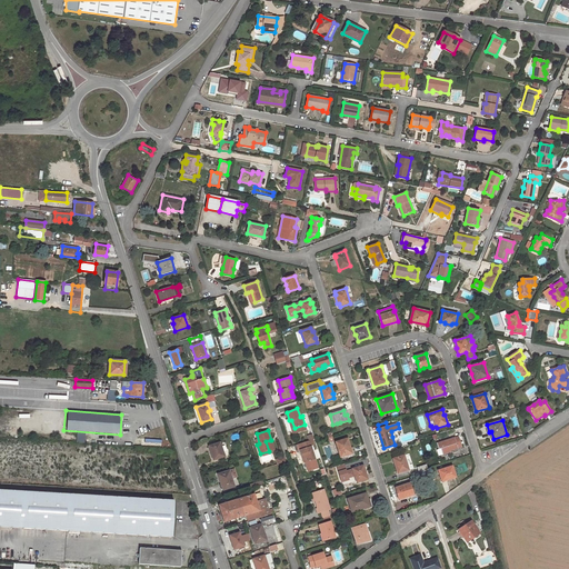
[(439,449),(441,448),(442,455),(450,452),(450,451),(452,450),(462,447),(459,437),(437,443),(439,449)]
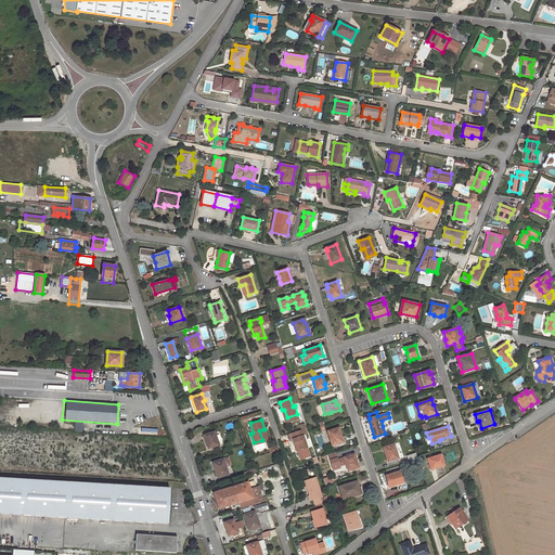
[(339,427),(327,431),(332,446),(344,442),(339,427)]
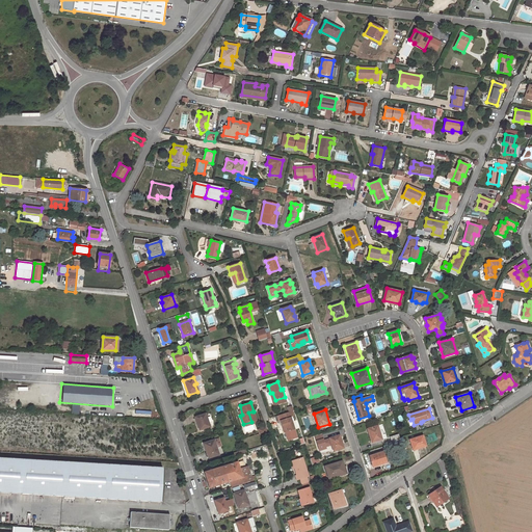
[(205,418),(207,418),(206,414),(195,417),(200,429),(208,427),(205,418)]
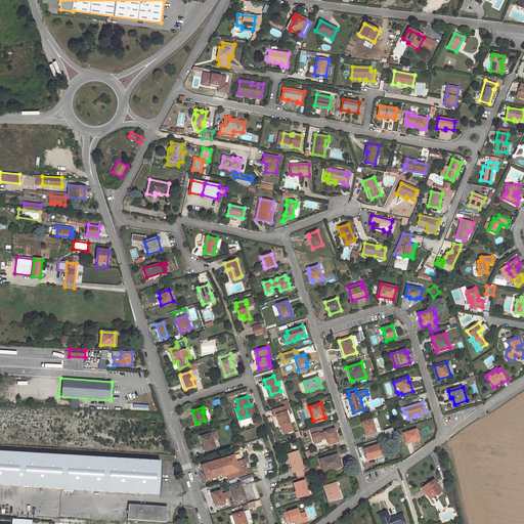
[(291,423),(287,410),(281,412),(276,413),(277,418),(278,418),(281,426),(284,434),(290,432),(290,430),(292,429),(290,423),(291,423)]
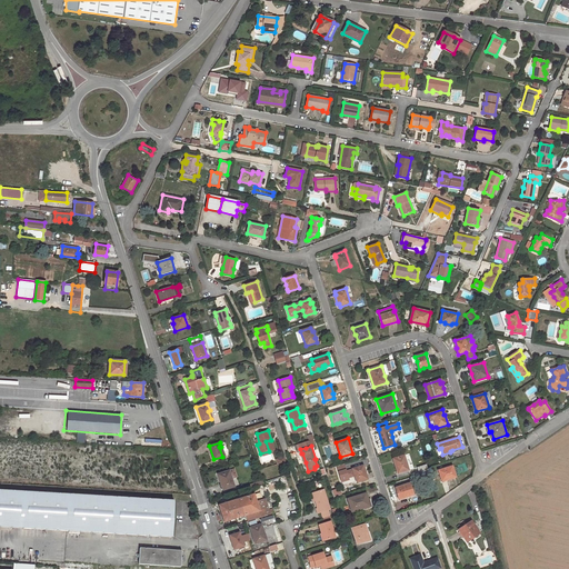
[(393,459),(397,470),(400,469),(401,472),(409,470),(403,456),(393,459)]
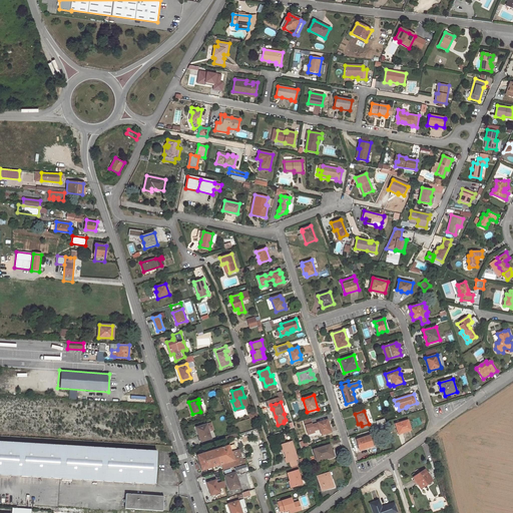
[(146,422),(152,422),(152,412),(142,412),(142,418),(146,418),(146,422)]
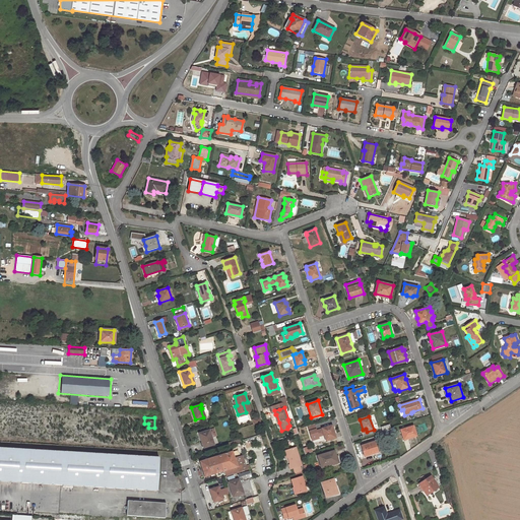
[(319,439),(318,436),(324,435),(322,430),(317,431),(315,425),(308,427),(313,441),(319,439)]
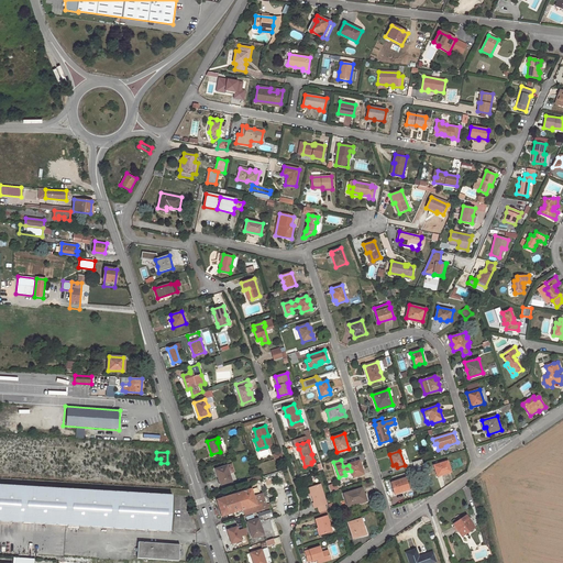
[(359,463),(357,461),(349,463),(349,465),(351,471),(353,477),(364,474),(360,463),(359,463)]
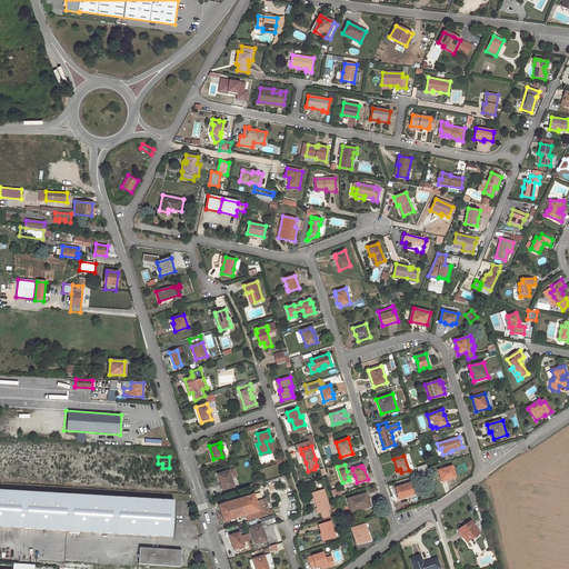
[(447,480),(452,478),(451,477),(456,476),(452,466),(439,470),(441,480),(447,479),(447,480)]
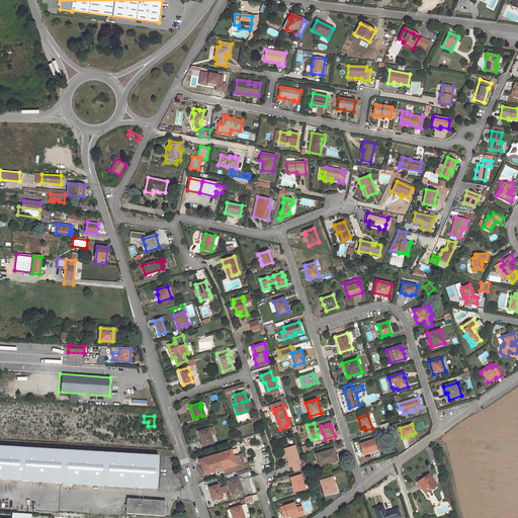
[(208,433),(210,433),(208,429),(198,432),(203,446),(211,443),(208,433)]
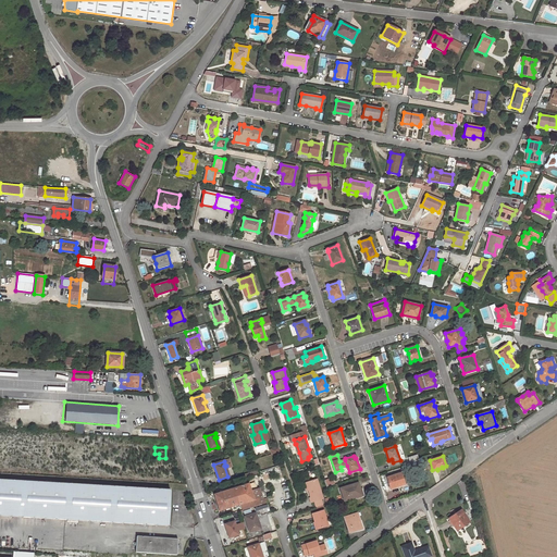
[(395,487),(401,485),(401,483),(405,482),(401,473),(387,478),(391,487),(395,486),(395,487)]
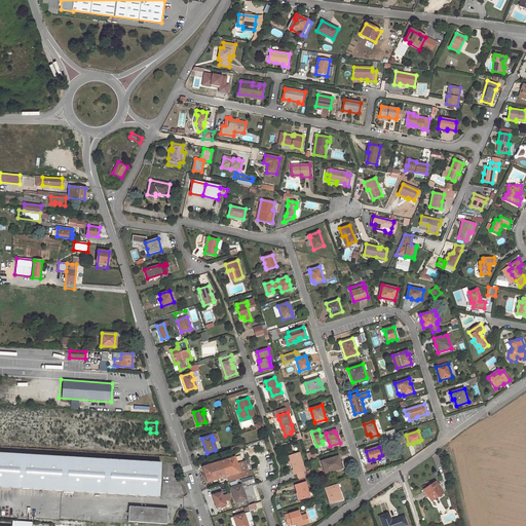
[(0,487),(166,497),(170,462),(75,457),(0,452),(0,487)]
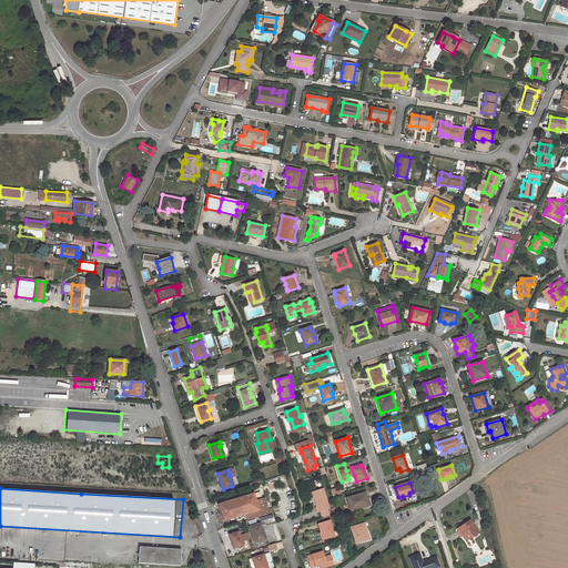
[(322,517),(330,515),(327,509),(330,508),(324,489),(312,493),(314,500),(317,507),(315,508),(317,513),(321,511),(322,517)]
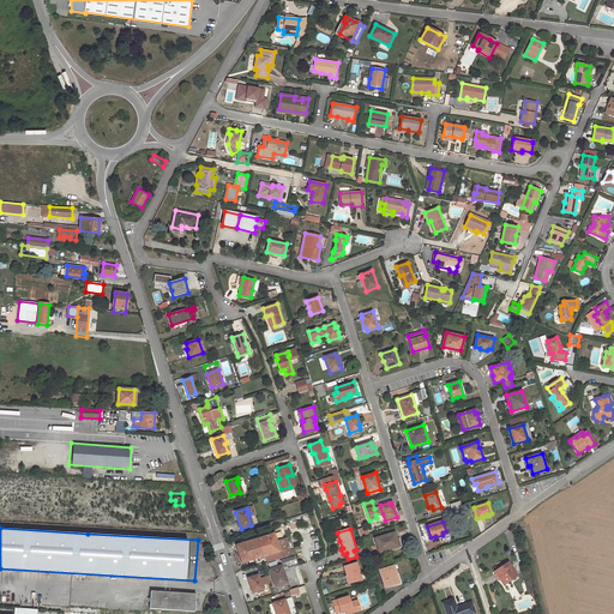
[(276,541),(284,539),(282,531),(274,534),(276,541)]
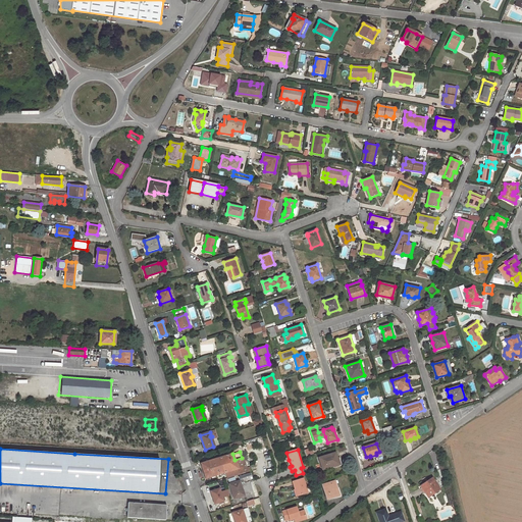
[(335,453),(319,458),(322,469),(338,464),(335,453)]
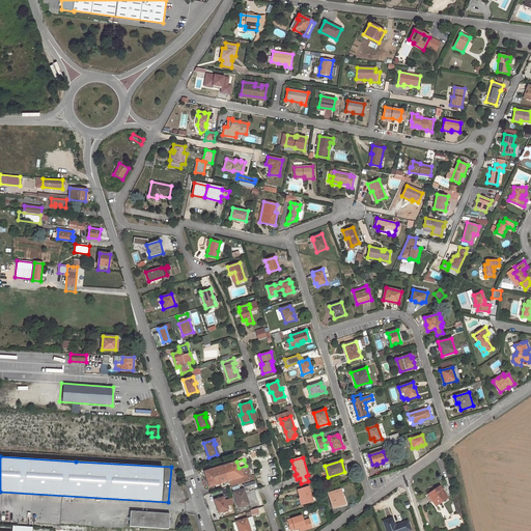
[(244,483),(252,480),(248,468),(247,466),(246,466),(239,468),(236,462),(217,468),(204,471),(206,478),(207,480),(210,486),(227,480),(229,484),(233,483),(232,482),(241,480),(239,477),(242,476),(242,480),(244,483)]
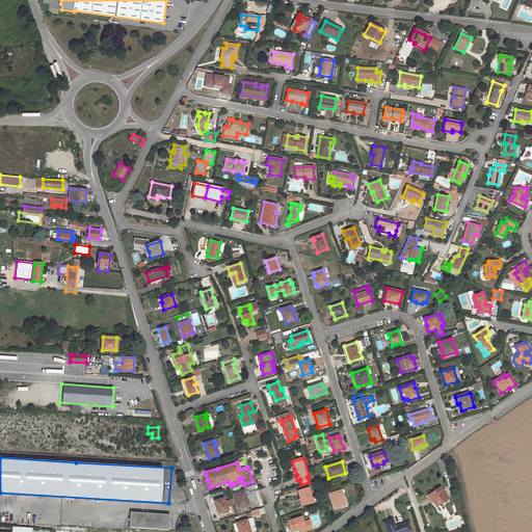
[(251,468),(256,480),(257,480),(256,477),(261,476),(258,466),(251,468)]
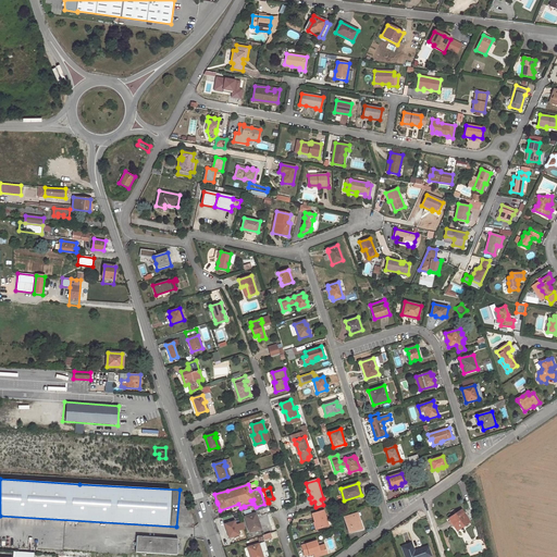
[(316,522),(318,529),(329,525),(323,510),(312,514),(316,522)]
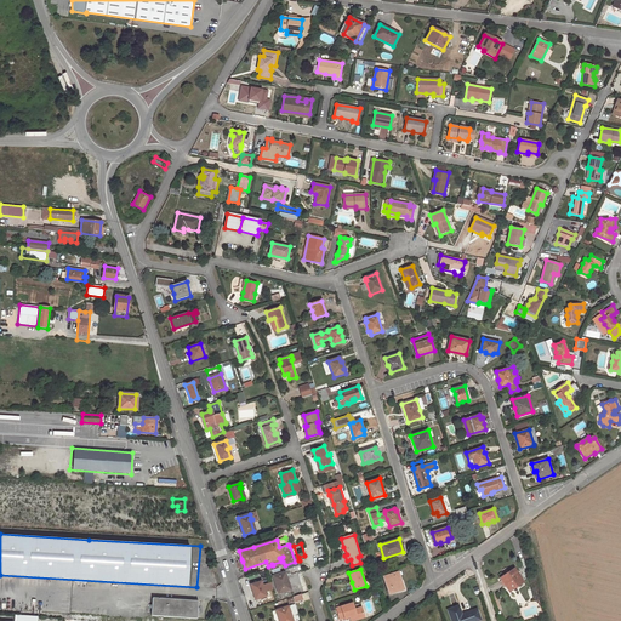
[(524,582),(514,569),(501,579),(512,596),(519,591),(517,587),(524,582)]
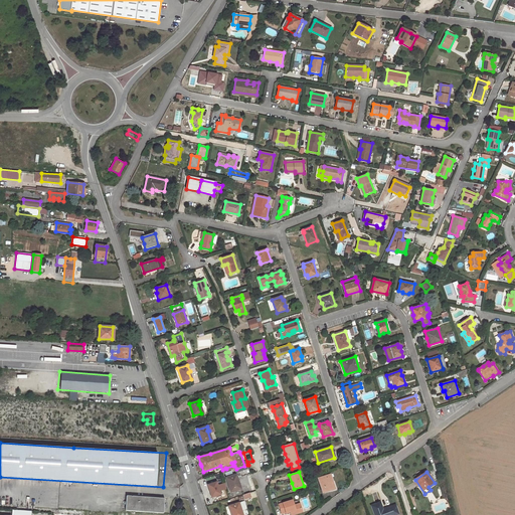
[(330,474),(318,478),(323,492),(335,489),(330,474)]
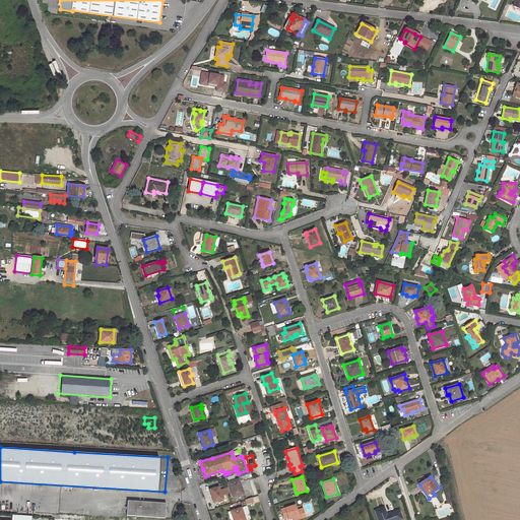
[(240,486),(242,486),(239,479),(229,482),(234,497),(242,494),(240,486)]
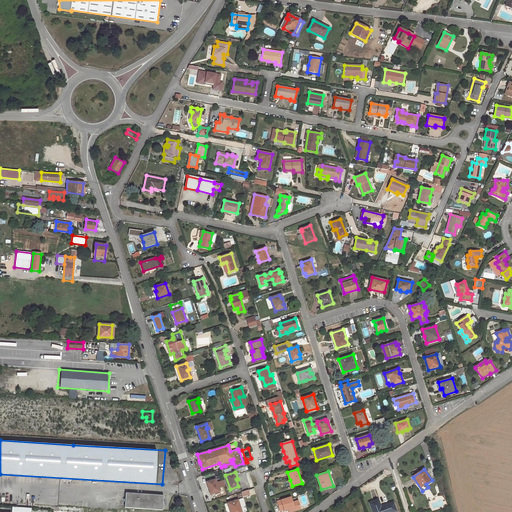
[(215,480),(206,482),(210,495),(220,492),(218,488),(225,486),(223,481),(217,483),(215,480)]
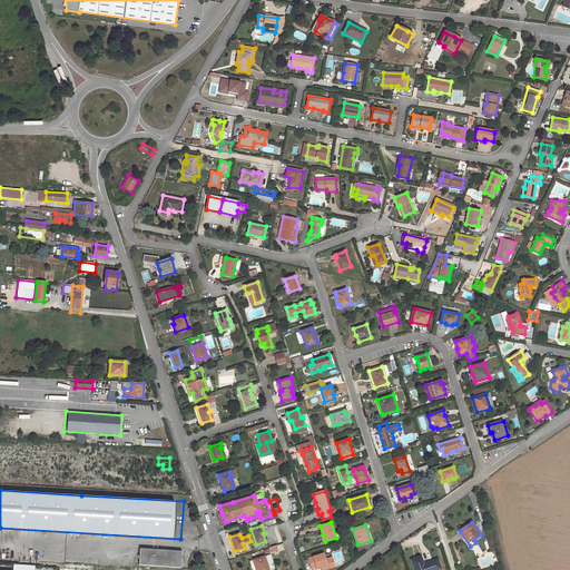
[(183,568),(184,552),(141,549),(141,566),(183,568)]
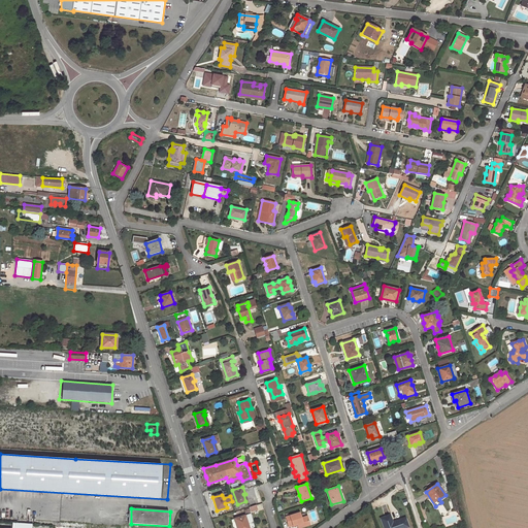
[(303,523),(304,526),(310,525),(307,517),(301,518),(300,513),(287,517),(289,526),(293,525),(293,526),(297,524),(303,523)]
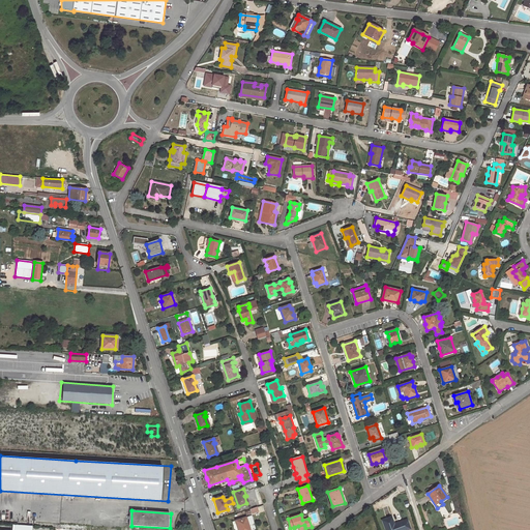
[(248,529),(247,527),(248,526),(255,524),(252,516),(236,521),(238,529),(248,529)]
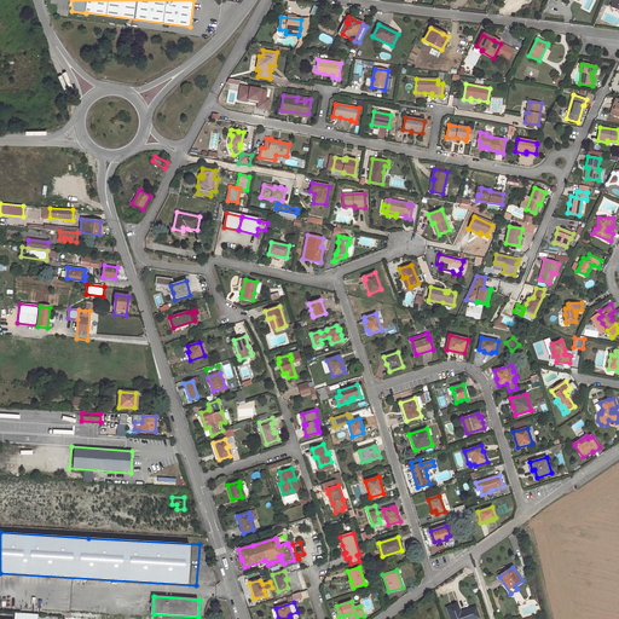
[(480,618),(475,606),(461,612),(458,603),(447,608),(451,618),(480,618)]
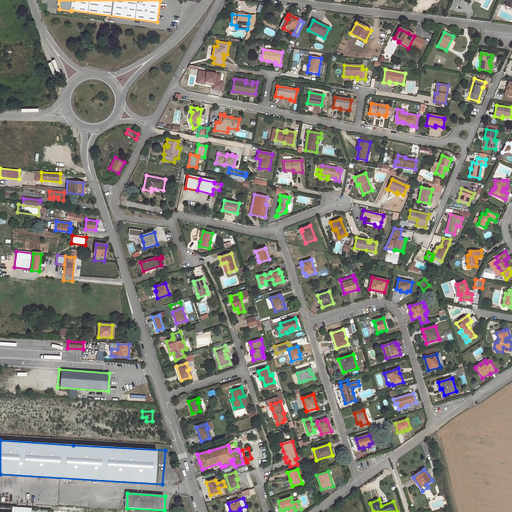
All buildings are outlined.
